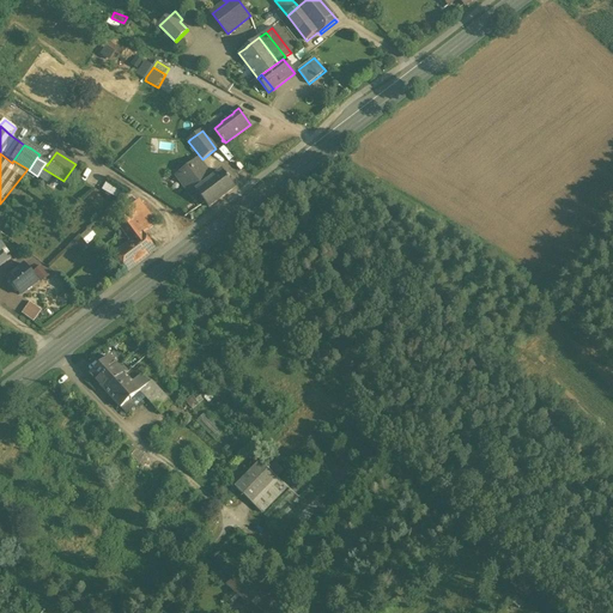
[(196,190),(208,181),(206,177),(210,174),(199,161),(177,176),(192,196),(196,193),(196,190)]
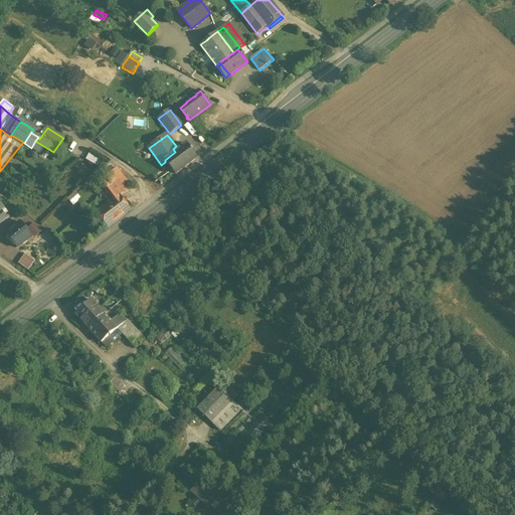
[(175,152),(165,160),(165,162),(175,175),(197,158),(193,152),(193,151),(192,149),(191,150),(186,144),(175,152)]
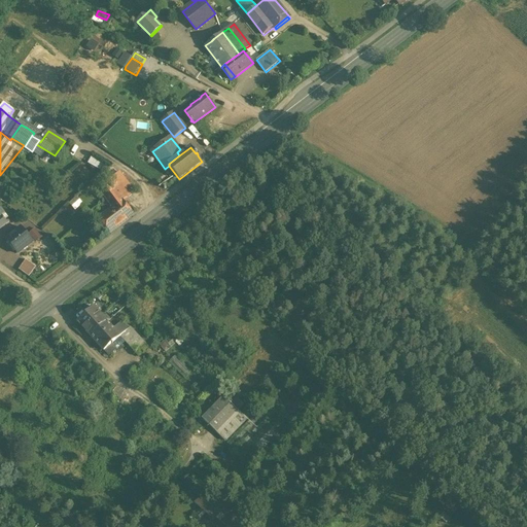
[(117,175),(131,194),(134,191),(120,173),(117,175)]
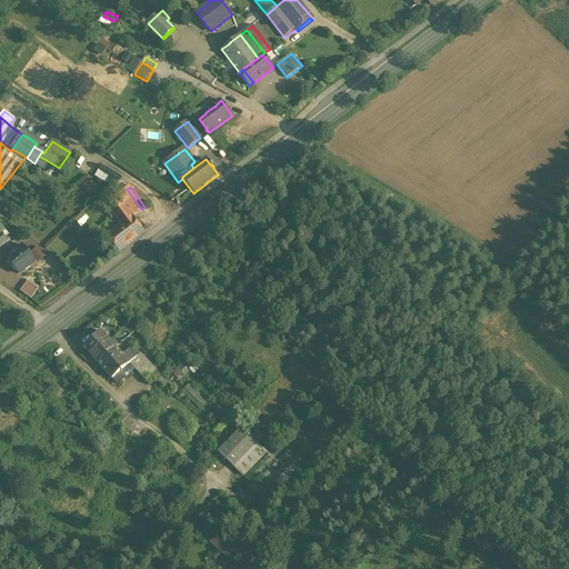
[(121,192),(137,212),(141,209),(127,189),(121,192)]
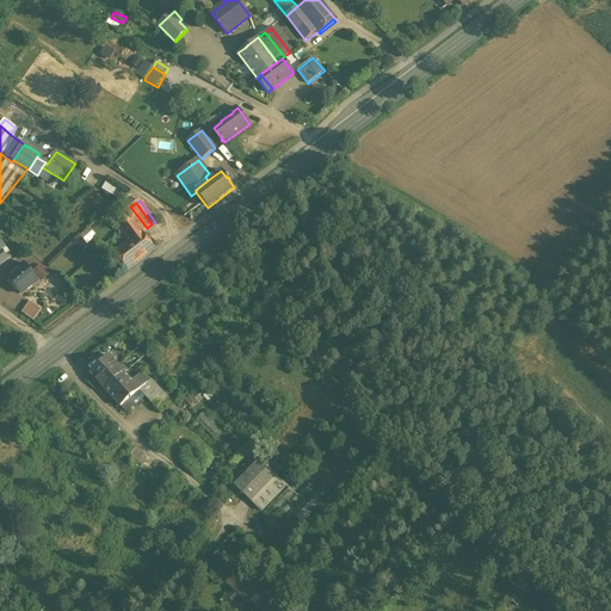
[(118,223),(131,241),(116,253),(128,269),(154,248),(142,233),(147,229),(147,228),(130,207),(123,211),(128,216),(118,223)]
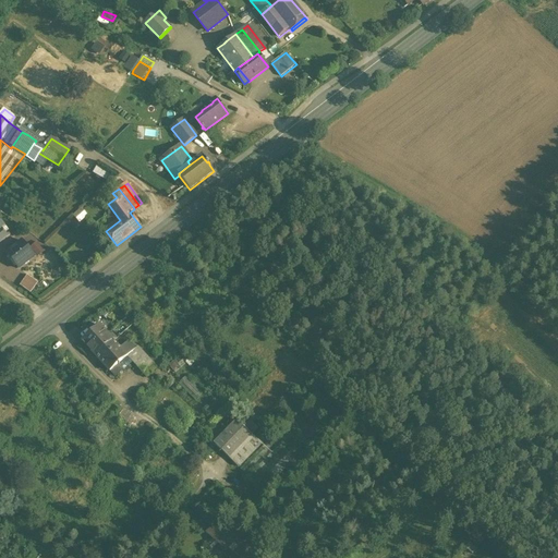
[(7,255),(19,269),(35,256),(23,241),(7,255)]
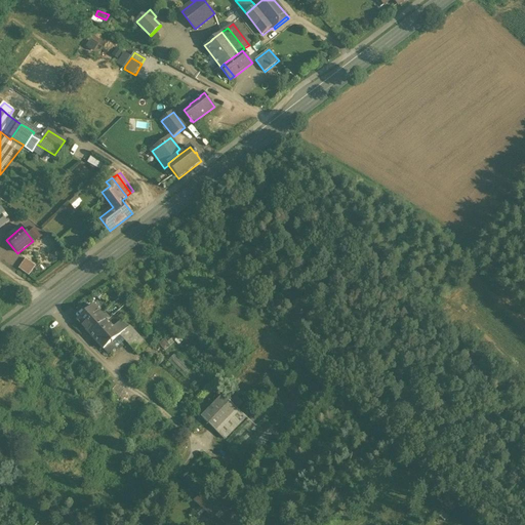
[(26,259),(19,269),(29,276),(36,267),(26,259)]
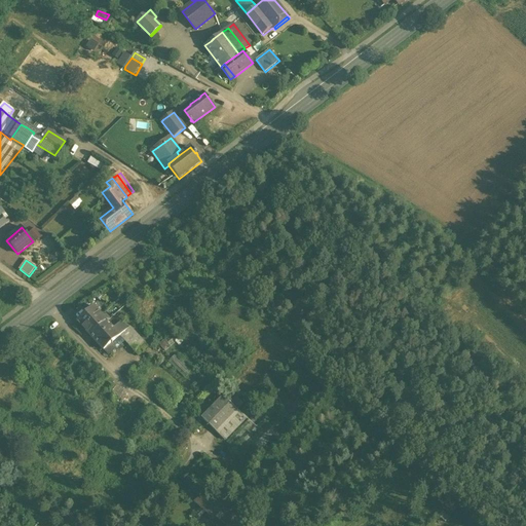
[(78,322),(90,335),(109,318),(107,316),(105,318),(95,307),(78,322)]
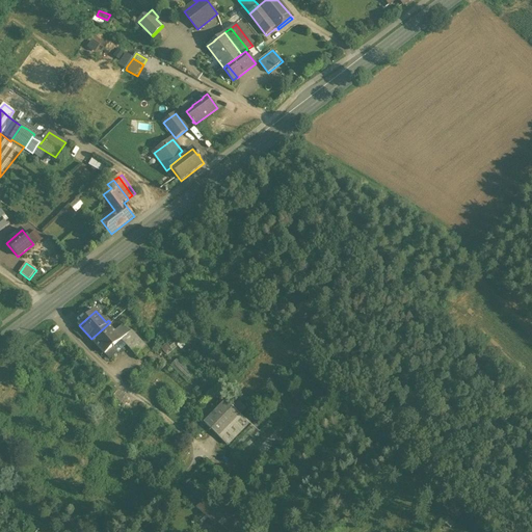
[(91,339),(105,354),(113,348),(122,340),(130,333),(123,325),(115,333),(109,325),(111,323),(110,322),(91,339)]
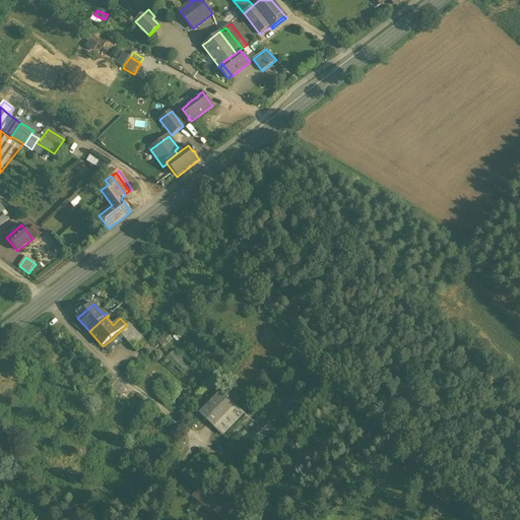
[(128,342),(138,333),(129,323),(127,325),(119,332),(124,337),(128,342)]
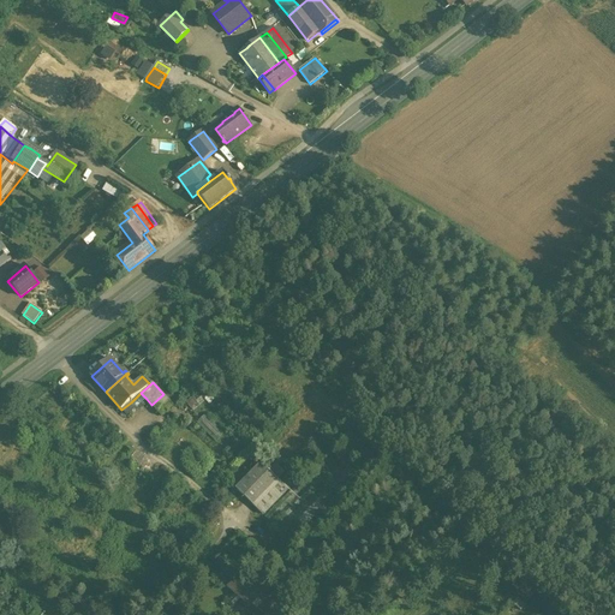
[(136,408),(147,399),(141,393),(131,402),(136,408)]
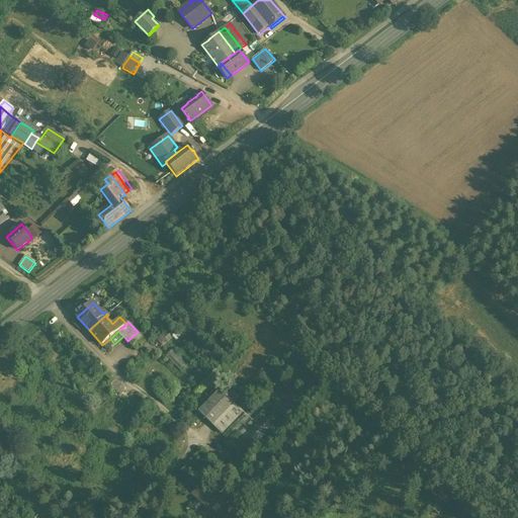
[(136,350),(146,341),(138,332),(127,341),(136,350)]
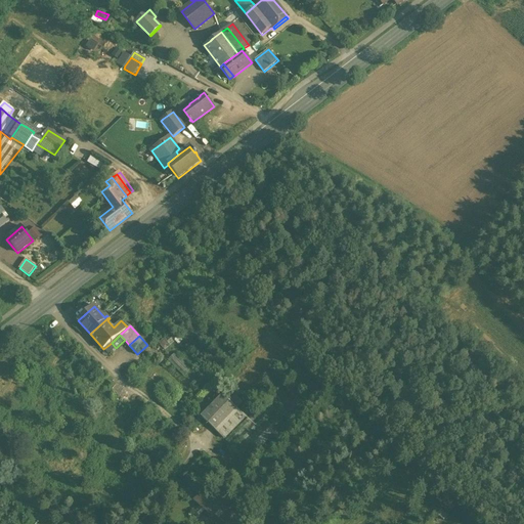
[(108,354),(116,348),(112,343),(103,349),(108,354)]
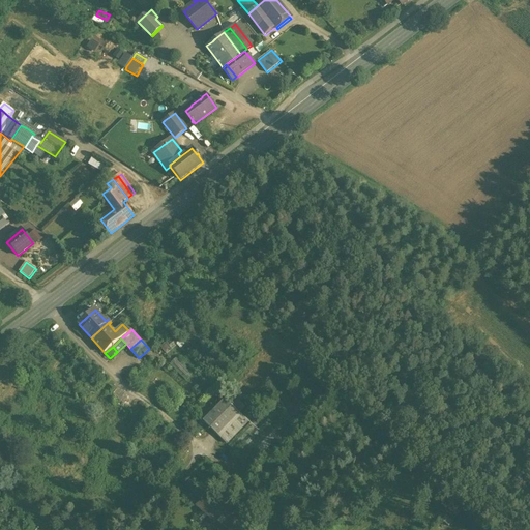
[(218,436),(239,413),(225,399),(203,421),(218,436)]
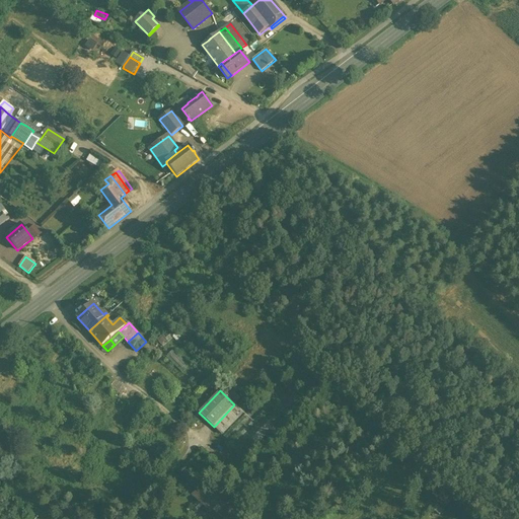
[(224,437),(233,447),(273,406),(277,401),(267,392),(245,415),(224,437)]
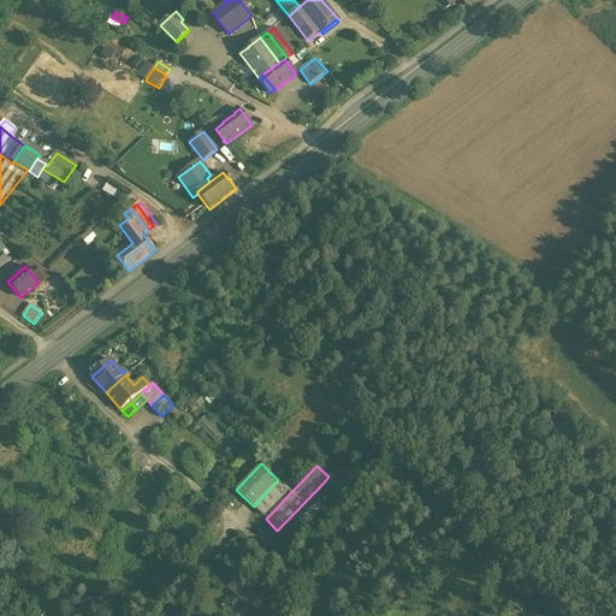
[(254,507),(264,516),(289,490),(278,480),(254,507)]
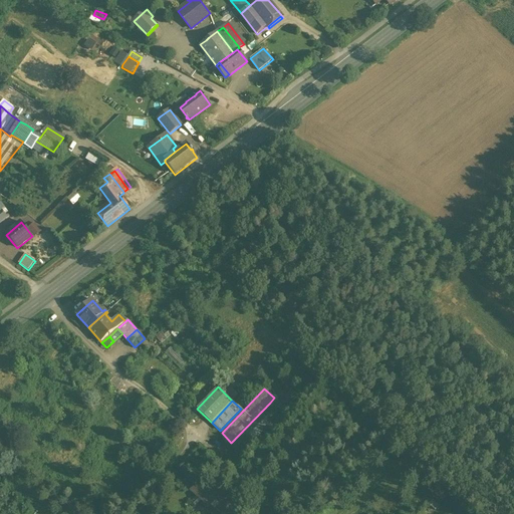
[(270,403),(231,443),(243,454),(281,414),(270,403)]
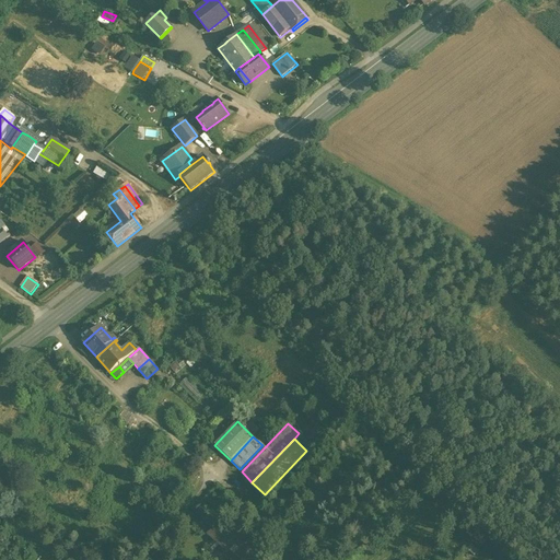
[(219,499),(214,503),(224,513),(229,508),(219,499)]
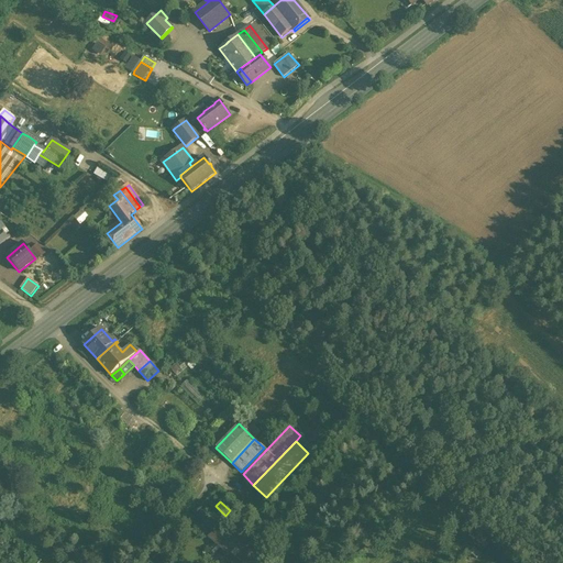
[(207,537),(216,544),(227,532),(218,525),(207,537)]
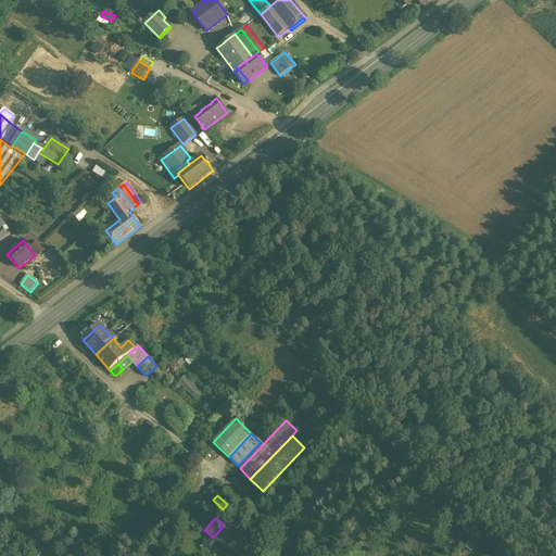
[(218,544),(217,545),(217,547),(222,551),(224,551),(225,550),(226,551),(234,542),(240,535),(241,534),(232,527),(231,528),(226,523),(224,526),(213,538),(217,543),(218,544)]
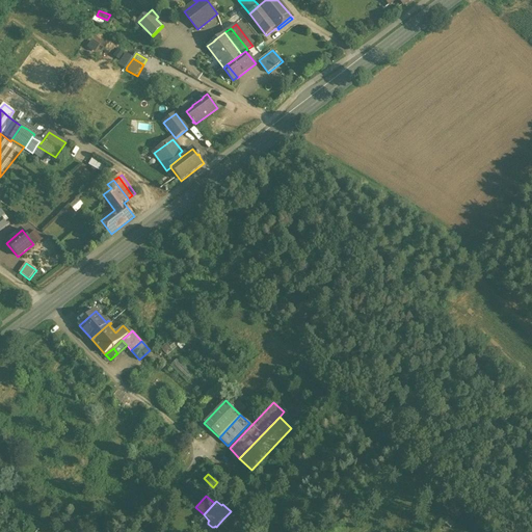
[(230,512),(223,519),(227,523),(222,528),(227,531),(251,531),(240,522),(230,512)]
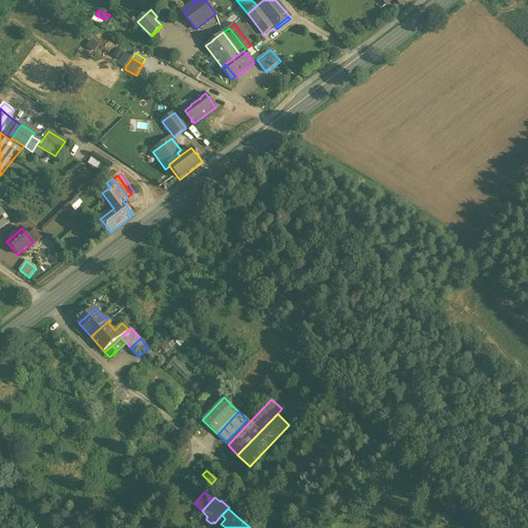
[(206,516),(202,510),(196,518),(200,522),(206,516)]
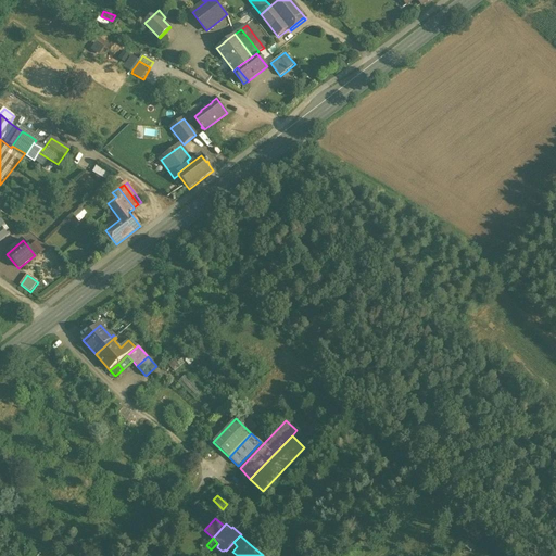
[(268,553),(273,555),(291,555),(277,543),(268,553)]
